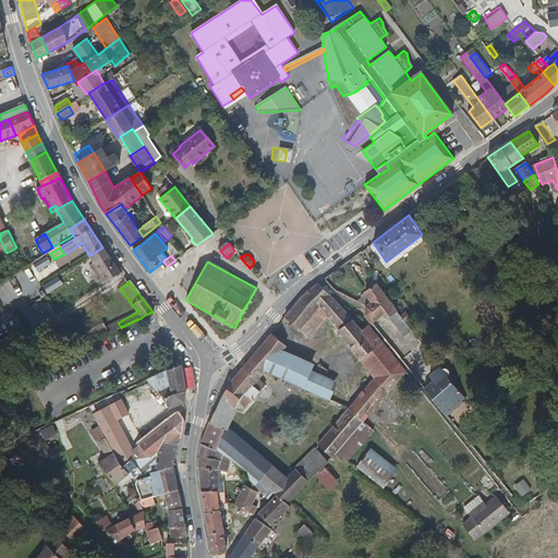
[(303,296),(286,317),(300,328),(318,307),(327,317),(343,336),(342,338),(359,356),(375,378),(350,409),(364,422),(407,373),(368,326),(363,330),(318,284),(303,296)]
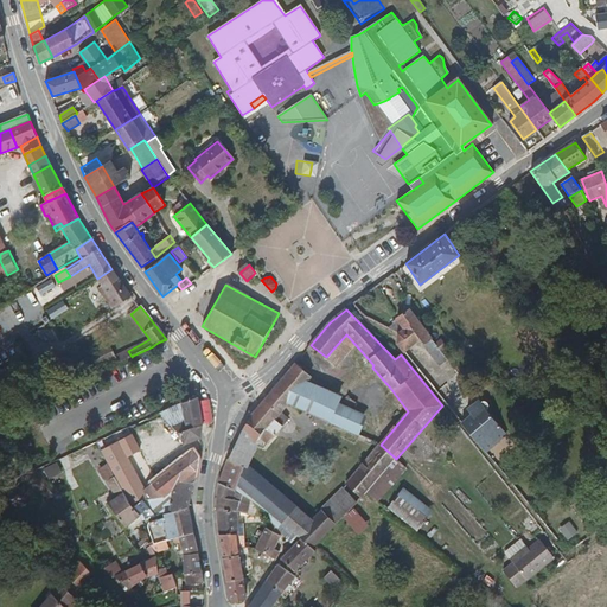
[(395,319),(397,323),(403,328),(416,319),(408,310),(395,319)]
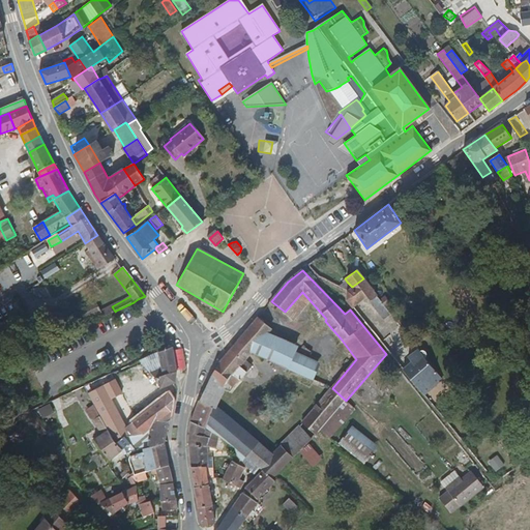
[(352,287),(349,289),(359,302),(366,296),(369,299),(372,300),(377,296),(363,278),(352,287)]
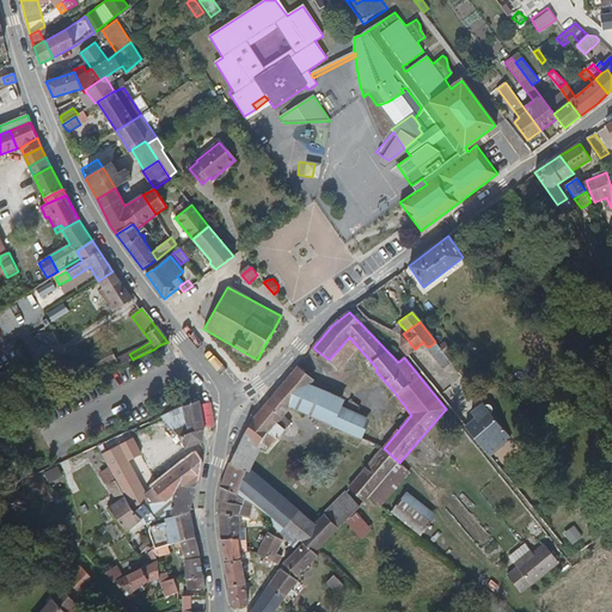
[(401,336),(399,346),(408,354),(415,349),(403,334),(401,336)]
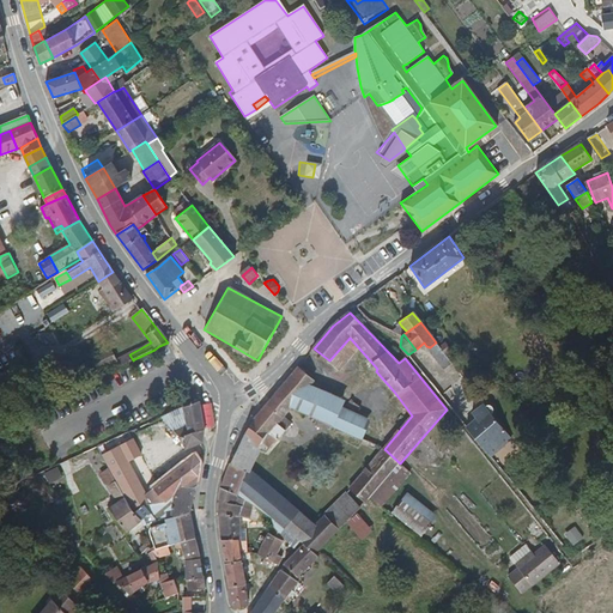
[(350,338),(329,360),(341,371),(359,349),(350,338)]
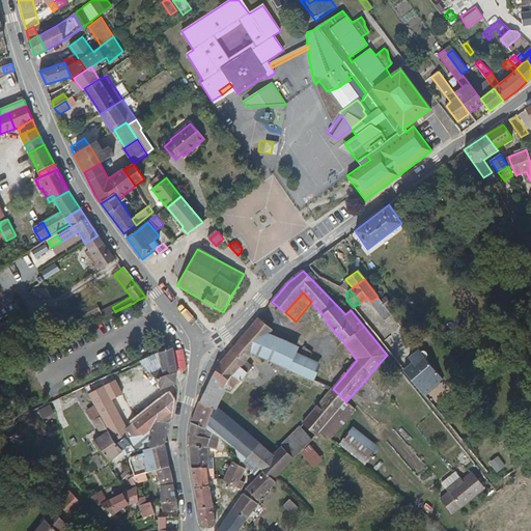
[(382,302),(387,309),(391,305),(386,298),(382,302)]
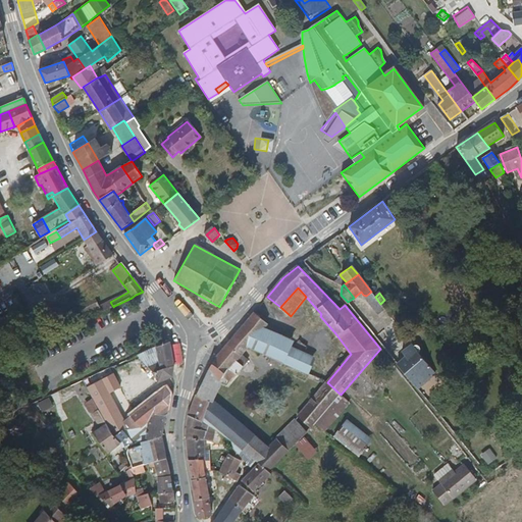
[(98,303),(92,306),(95,317),(101,313),(99,309),(100,307),(98,303)]
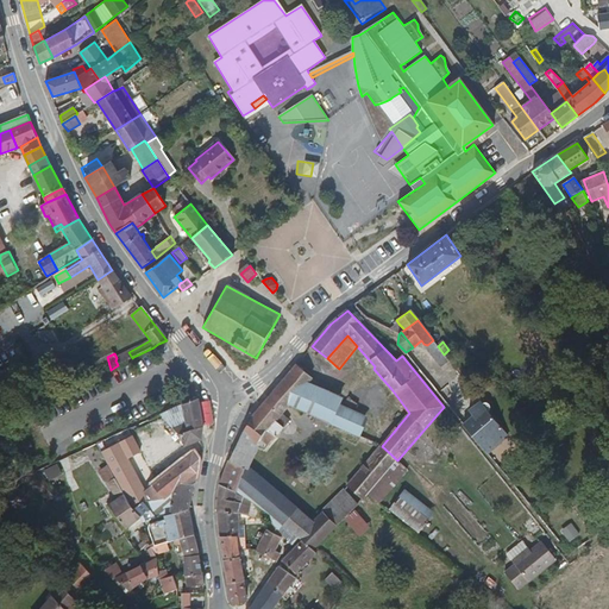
[(93,369),(96,377),(100,376),(111,370),(107,357),(95,362),(96,366),(93,369)]
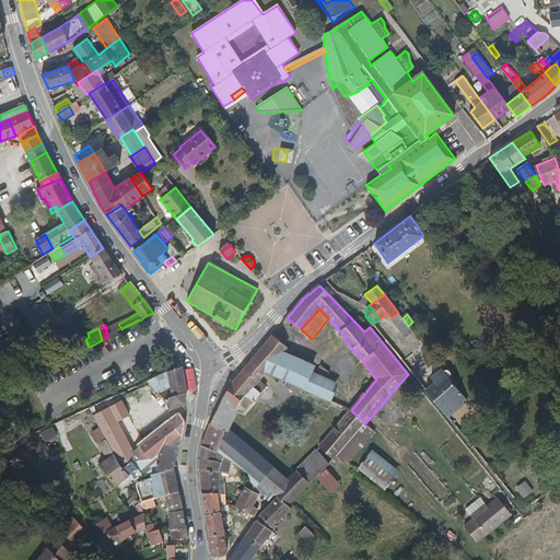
[(272,336),(252,361),(267,372),(273,364),(284,351),(287,348),(272,336)]
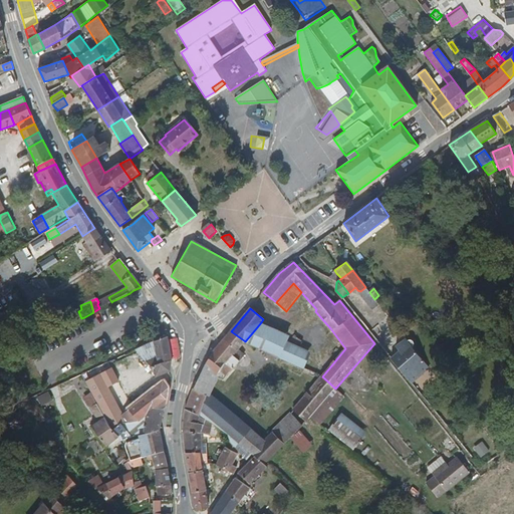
[(76,320),(74,317),(65,321),(67,325),(76,320)]
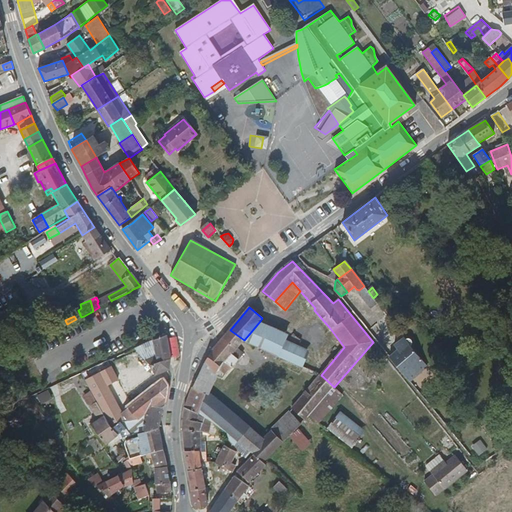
[(250,333),(244,340),(245,340),(279,356),(286,341),(289,334),(260,321),(250,333)]
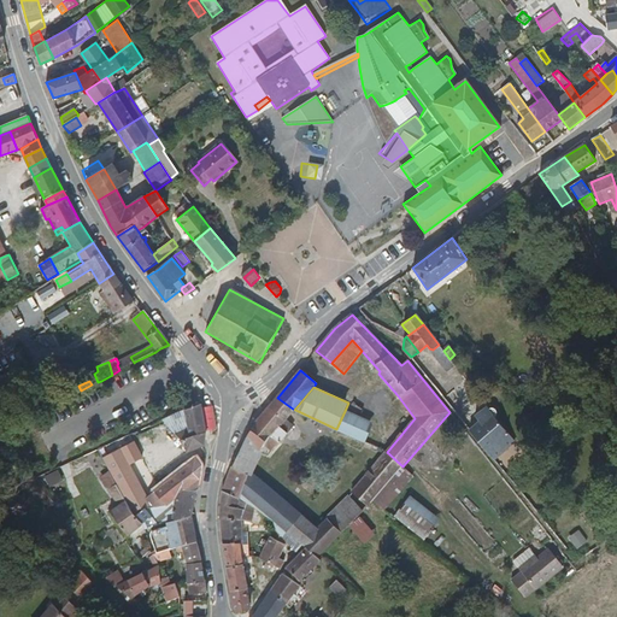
[(256,423),(234,468),(250,475),(252,476),(252,475),(262,452),(272,436),(280,442),(287,433),(280,427),(294,410),(277,398),(264,413),(256,423)]
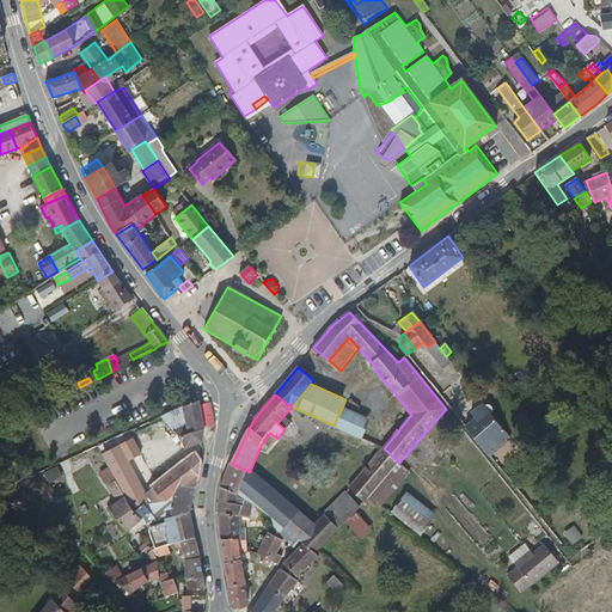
[(187,448),(202,444),(204,429),(200,402),(181,409),(163,416),(181,435),(187,448)]
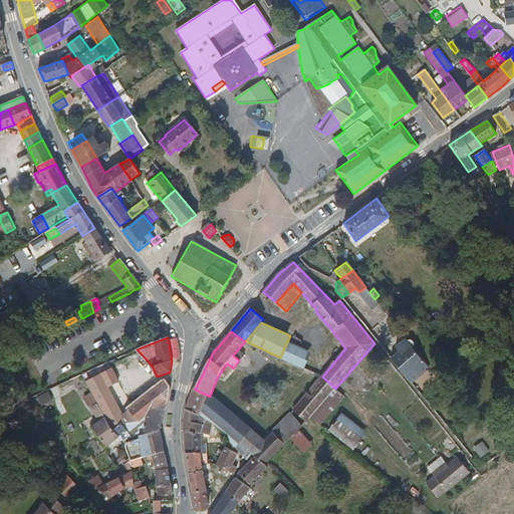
[(406,346),(392,358),(412,383),(430,368),(406,339),(402,342),(406,346)]
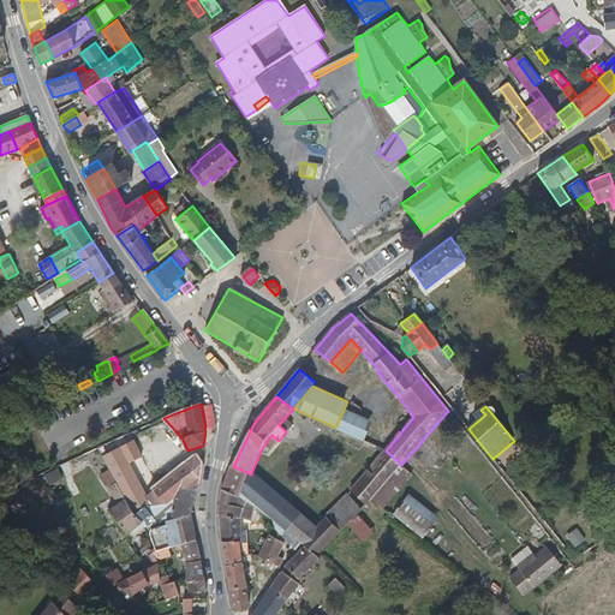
[(344,410),(335,428),(365,441),(372,422),(344,410)]
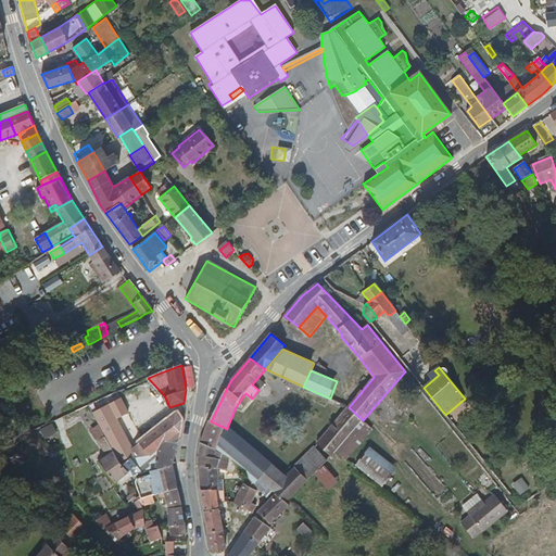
[(102,407),(121,397),(117,392),(99,401),(102,407)]
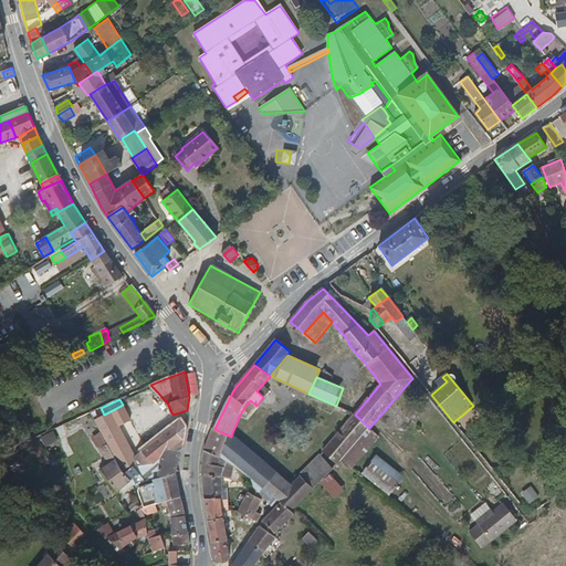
[(103,416),(95,421),(107,446),(116,461),(126,474),(135,468),(154,464),(160,458),(185,438),(186,428),(180,420),(136,457),(119,427),(132,420),(123,405),(104,415),(103,416)]
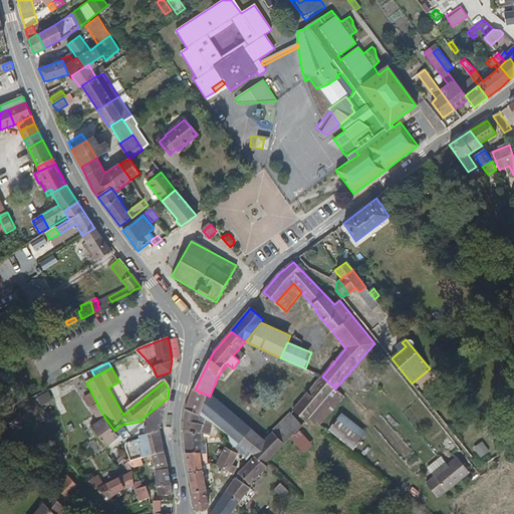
[(89,371),(82,374),(86,382),(93,377),(89,371)]
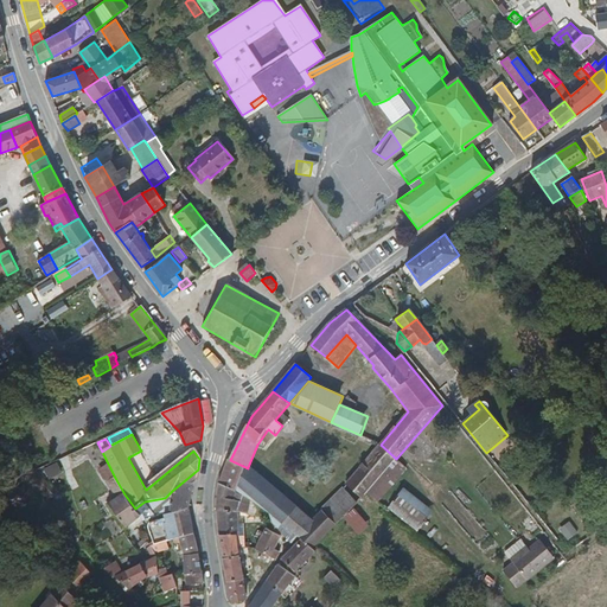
[(396,459),(381,445),(346,484),(362,498),(365,494),(368,492),(396,459)]
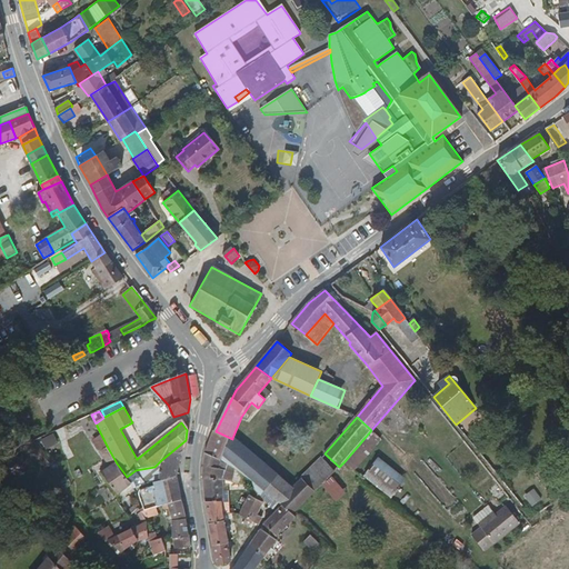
[(382,439),(371,430),(345,461),(356,470),(382,439)]
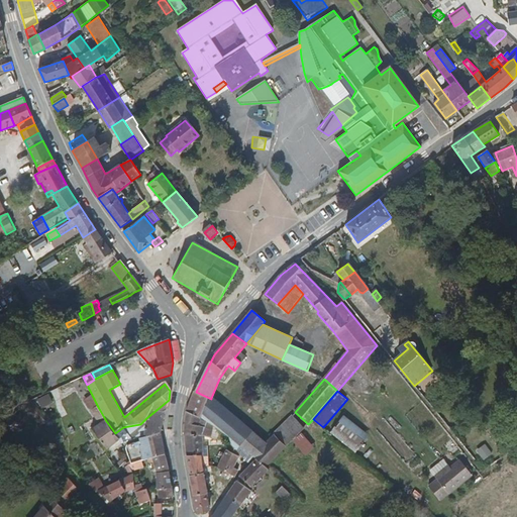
[(196,392),(187,412),(197,416),(201,418),(209,398),(196,392)]
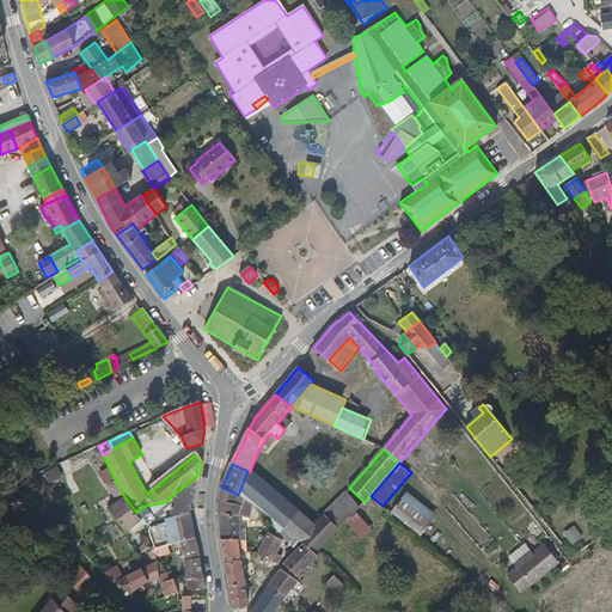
[(31,471),(25,475),(54,502),(59,507),(65,501),(53,490),(46,484),(36,475),(31,471)]
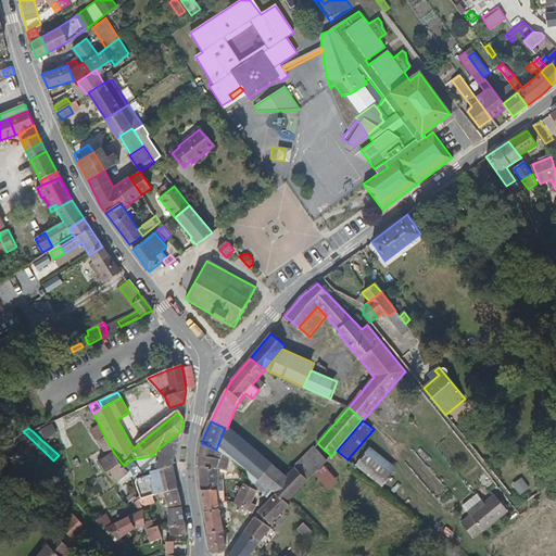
[(222,452),(240,465),(248,470),(267,490),(268,489),(272,493),(273,491),(286,476),(227,428),(227,429),(225,428),(216,450),(222,452)]
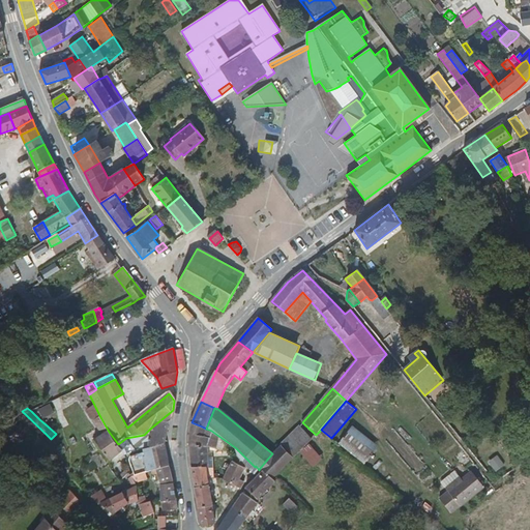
[(148,448),(165,444),(168,431),(173,410),(150,429),(148,448)]
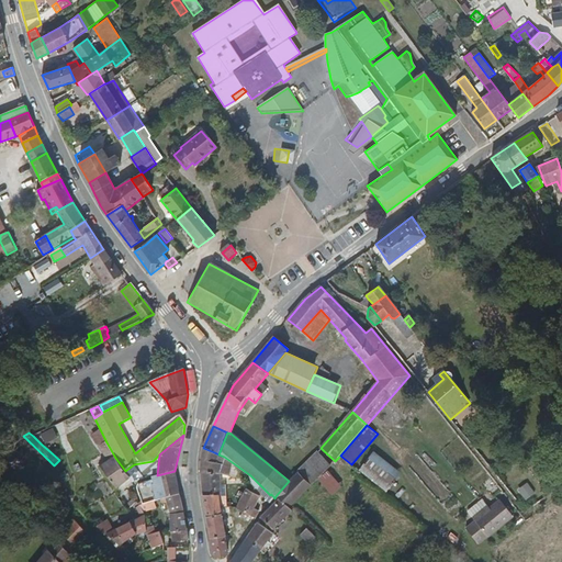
[(42,445),(48,450),(57,445),(54,438),(44,442),(42,445)]
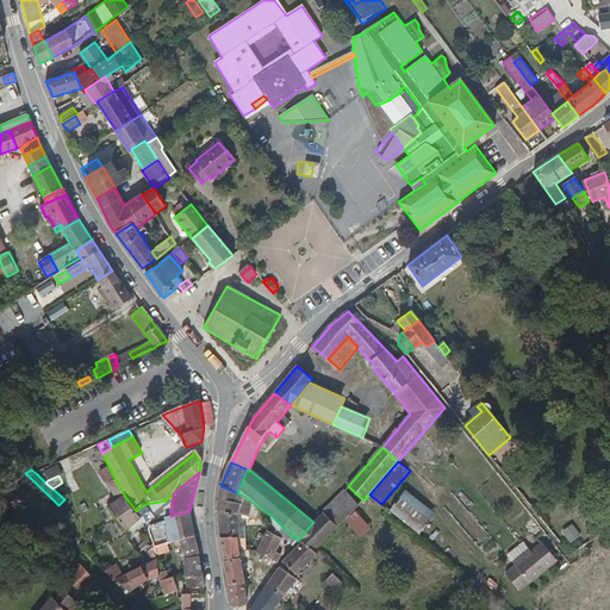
[(128,530),(142,518),(136,511),(125,497),(116,480),(103,487),(112,504),(109,506),(128,530)]
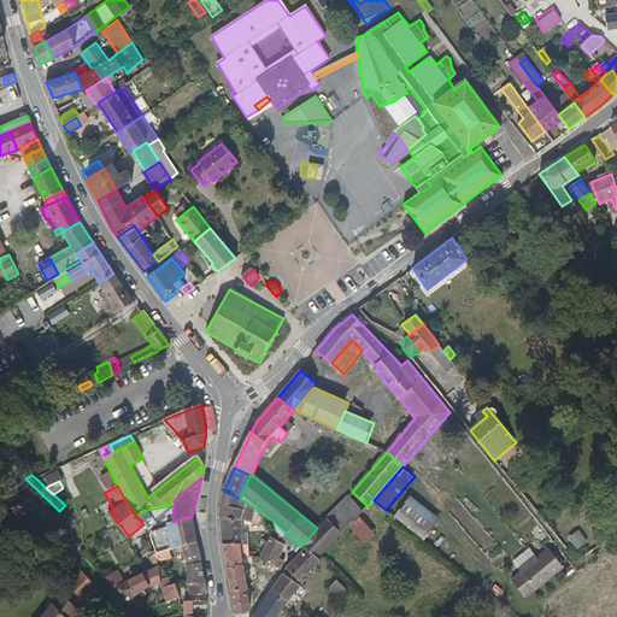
[(222,504),(221,517),(241,519),(245,510),(244,510),(246,501),(240,499),(235,497),(223,492),(222,499),(222,504)]
